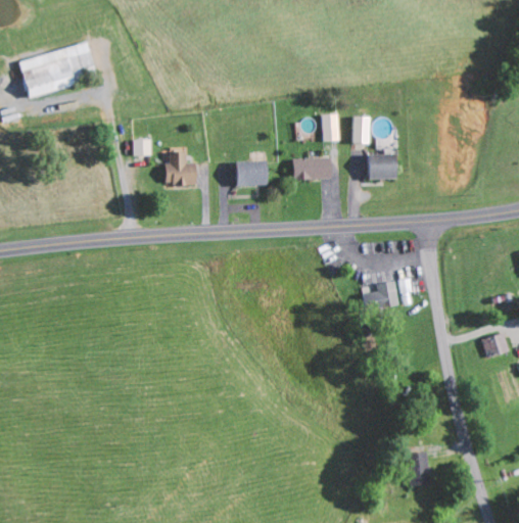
[(18,60),(29,97),(76,85),(72,73),(93,66),(87,42),(18,60)]
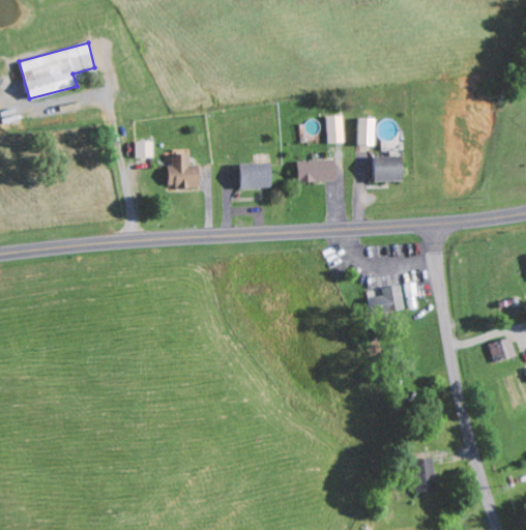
[(324,116),(326,143),(343,142),(342,115),(324,116)]
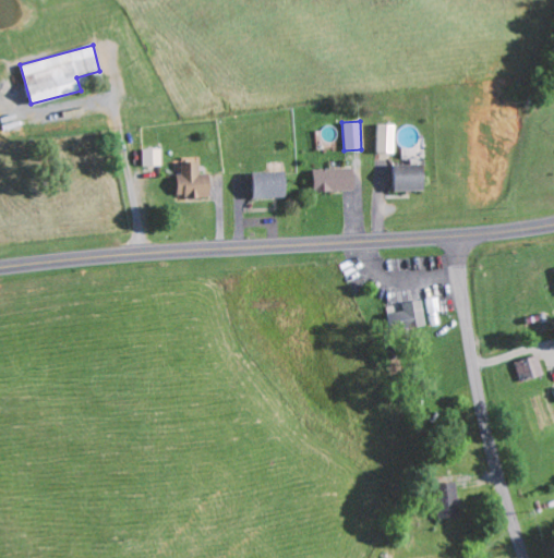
[(376,152),(394,153),(395,124),(376,124),(376,152)]
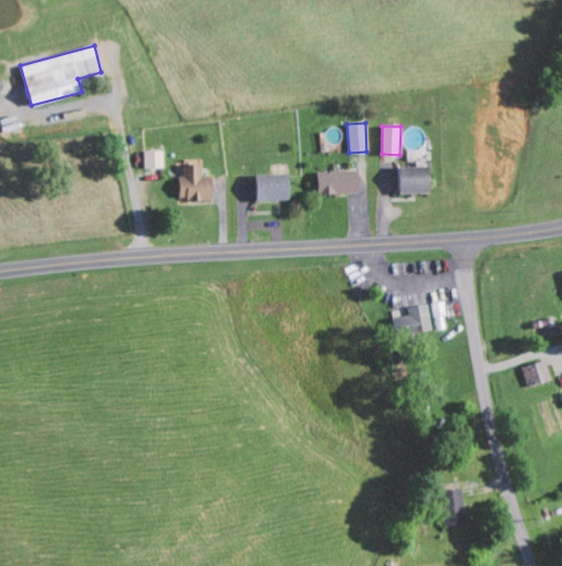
[(163,150),(143,152),(144,168),(163,168),(163,150)]
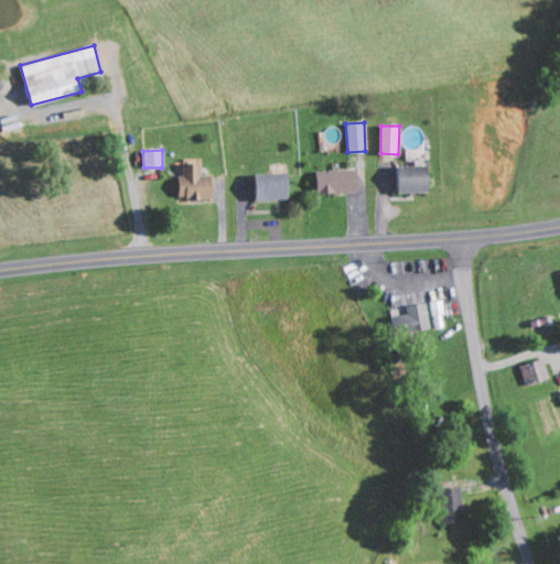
[(182,163),(182,176),(179,176),(179,201),(212,199),(211,175),(200,175),(200,163),(182,163)]
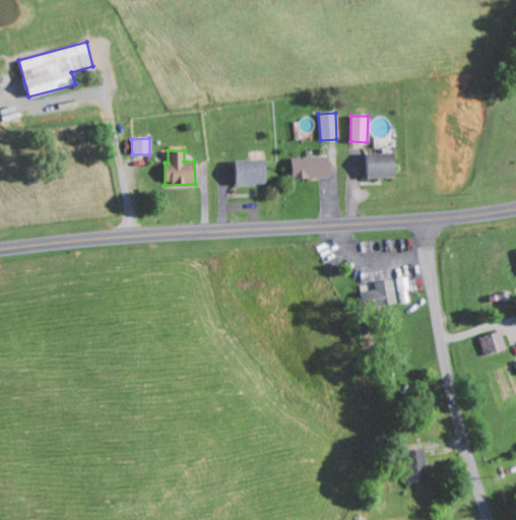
[(395,152),(368,153),(368,178),(395,177),(395,152)]
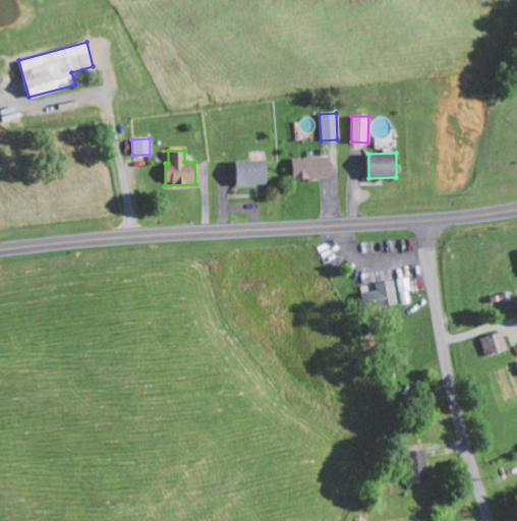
[(331,177),(330,157),(292,158),(293,179),(331,177)]
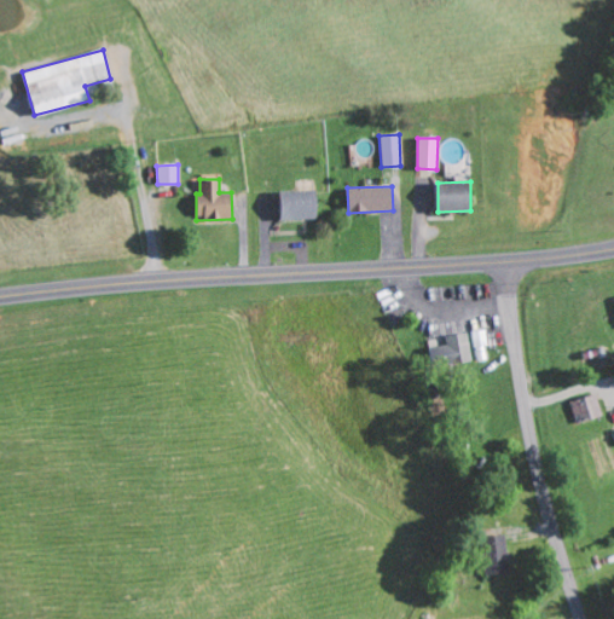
[(316,189),(279,190),(281,219),(317,218),(316,189)]
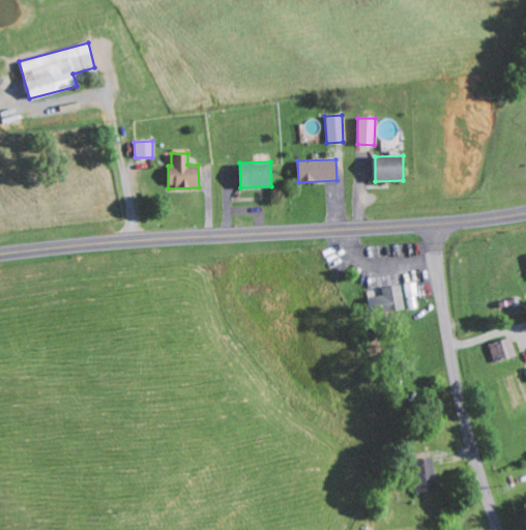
[(403,313),(401,287),(368,289),(370,315),(403,313)]
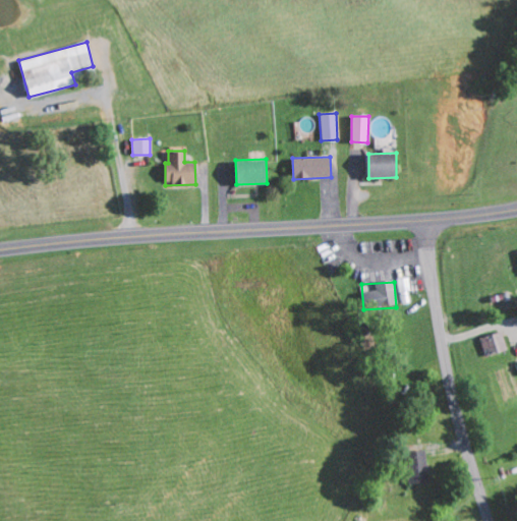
[(507,349),(501,332),(478,339),(484,357),(507,349)]
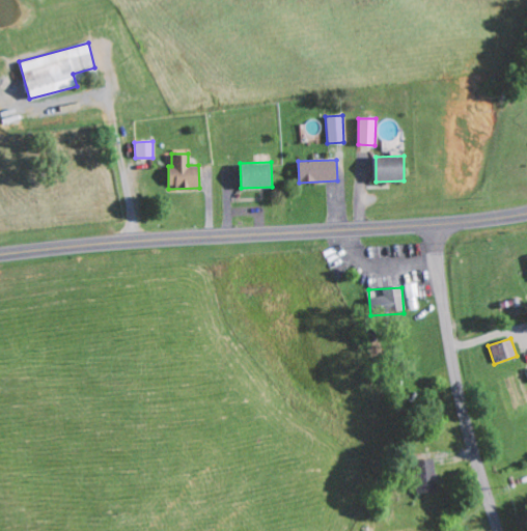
[(418,494),(437,493),(436,459),(415,460),(418,494)]
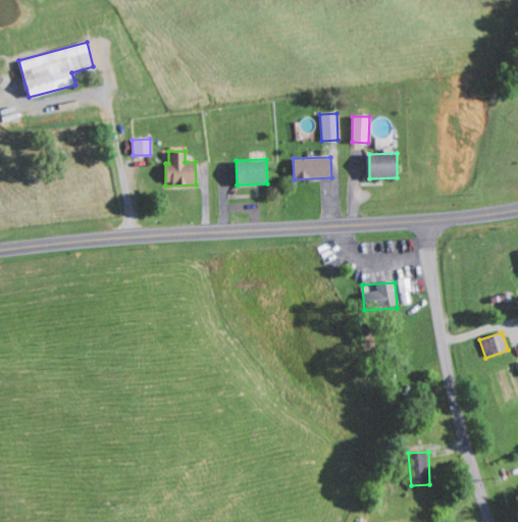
All buildings are outlined.
